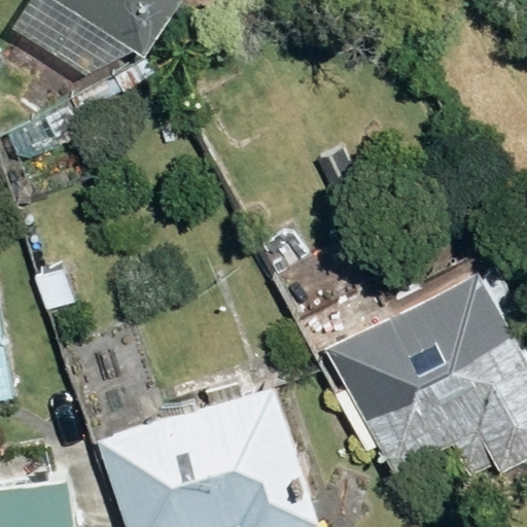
[(54,0),(141,55),(175,0),(54,0)]
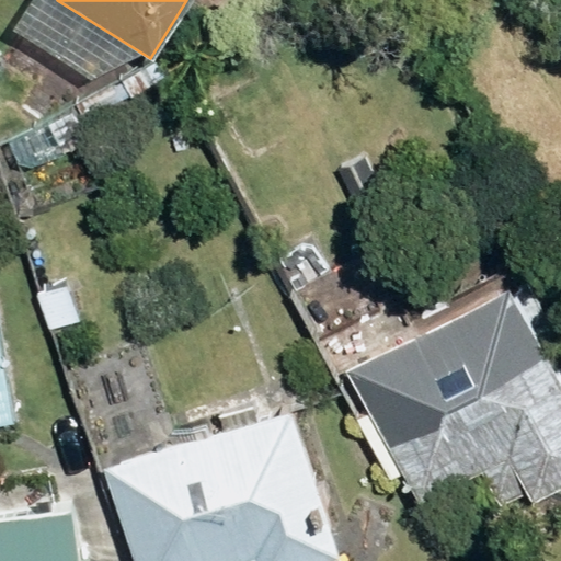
[(39,128),(55,159),(86,145),(70,114),(39,128)]
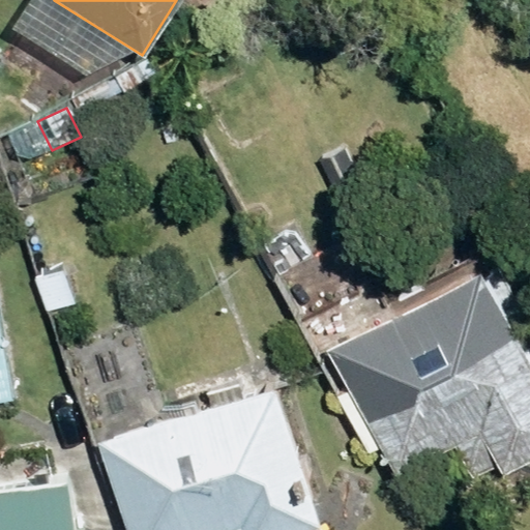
[(451,445),(469,479),(496,466),(500,475),(529,460),(529,365),(521,350),(529,344),(529,318),(496,255),(425,291),(432,300),(423,305),(434,327),(339,377),(393,477),(451,445)]
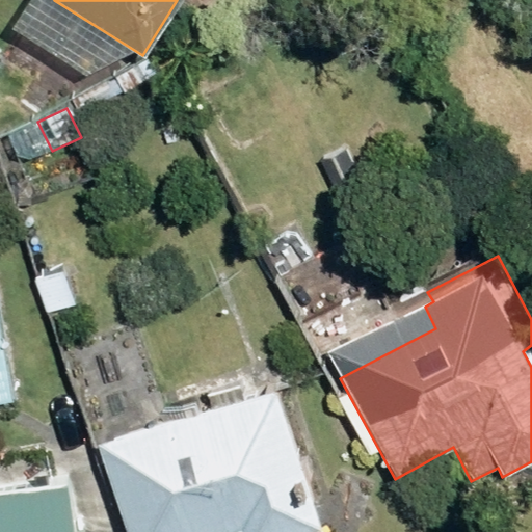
[(32,280),(45,315),(73,307),(61,271),(32,280)]
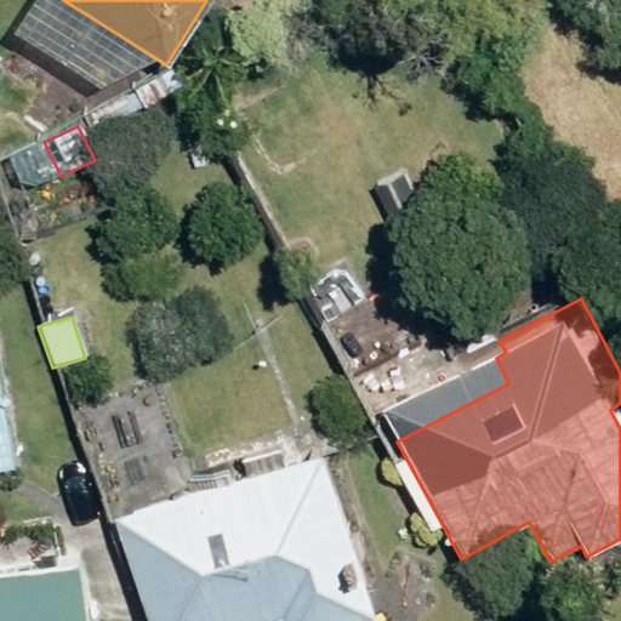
[(0,469),(11,467),(0,409),(0,469)]
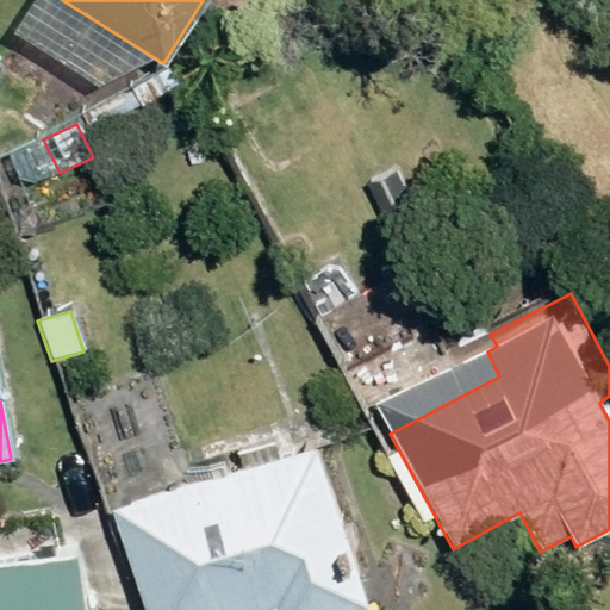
[(267,609),(273,609),(355,609),(362,608),(315,450),(113,512),(143,609),(267,609)]
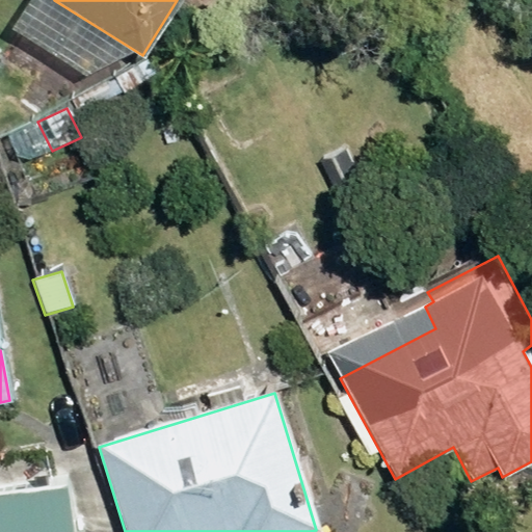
[(0,495),(0,531),(70,531),(63,486),(0,495)]
